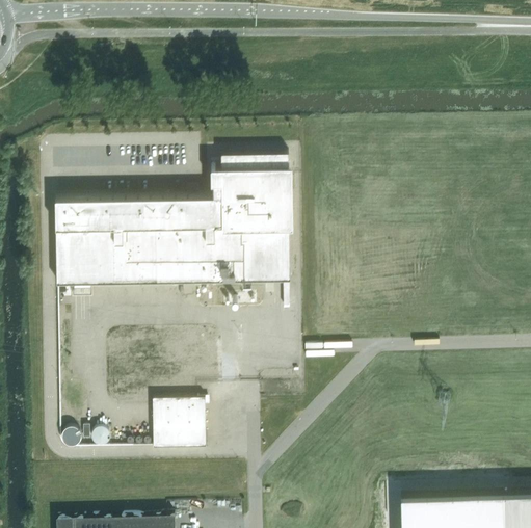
[(242,281),(250,281),(289,280),(287,153),(220,154),(220,170),(214,170),(214,166),(210,167),(210,182),(210,183),(212,183),(212,192),(212,195),(175,195),(116,196),(54,198),(55,228),(56,284),(57,284),(70,284),(89,283),(242,281)]
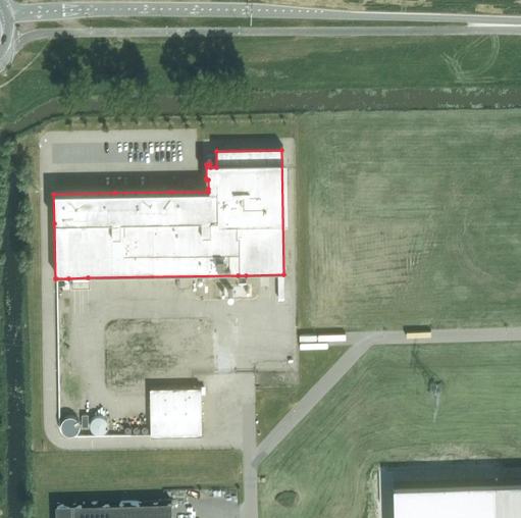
[(132,187),(191,185),(191,178),(132,180),(132,187)]
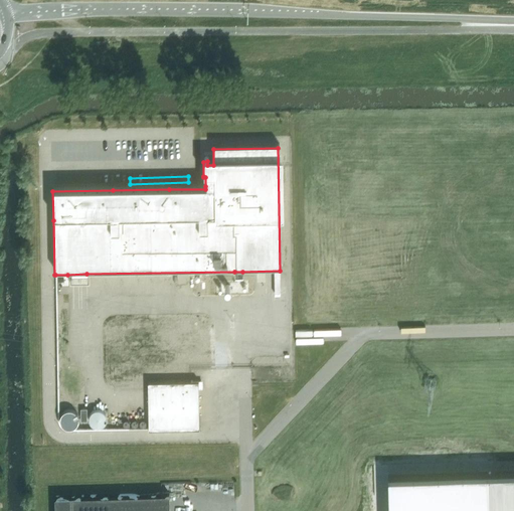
[(190,384),(147,385),(147,393),(148,433),(198,433),(198,384),(191,384),(190,384)]
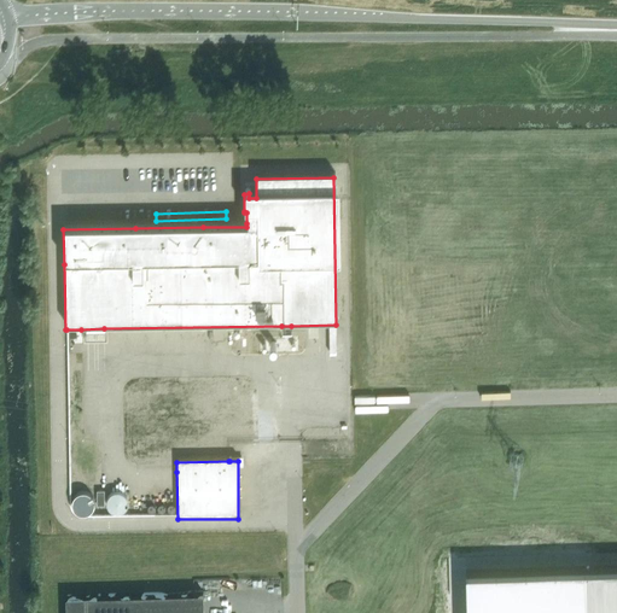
[(106,502),(105,507),(108,512),(110,515),(115,517),(120,517),(123,514),(127,509),(127,506),(126,501),(122,497),(117,495),(114,496),(109,498),(106,502)]
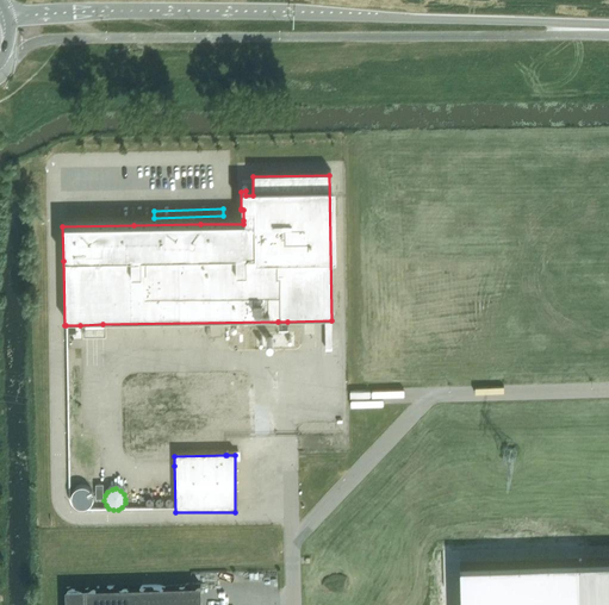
[(70,496),(70,500),(72,505),(75,509),(80,511),(85,510),(88,507),(91,504),(92,499),(91,494),(87,491),(82,490),(78,490),(74,492),(70,496)]
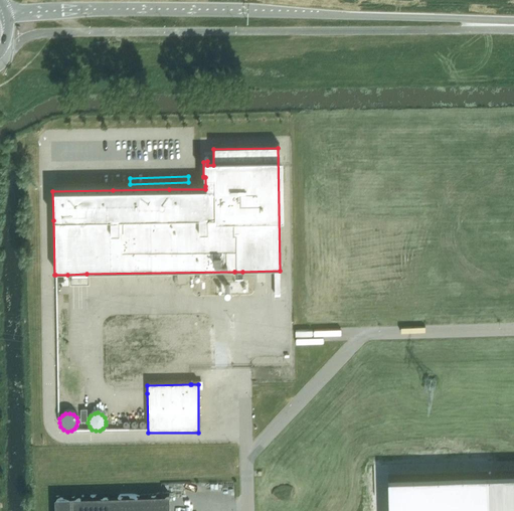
[(513,510),(513,475),(486,477),(387,479),(388,510),(513,510)]
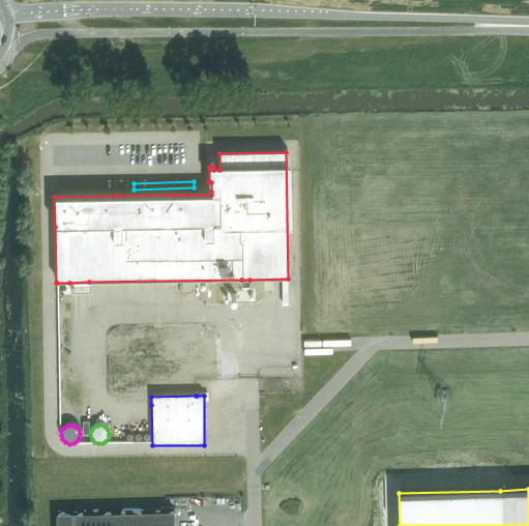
[(173,525),(173,512),(166,512),(56,515),(56,525),(173,525)]
